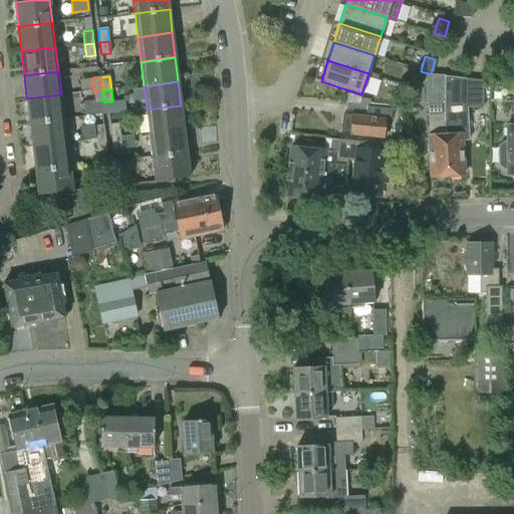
[(102,90),(93,91),(95,104),(103,102),(102,90)]
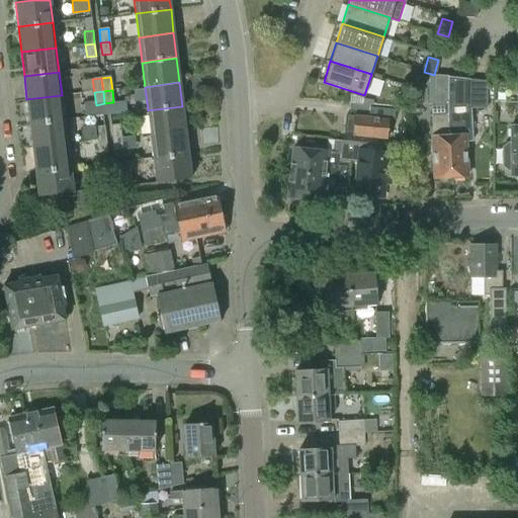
[(26,99),(29,123),(65,119),(62,95),(26,99)]
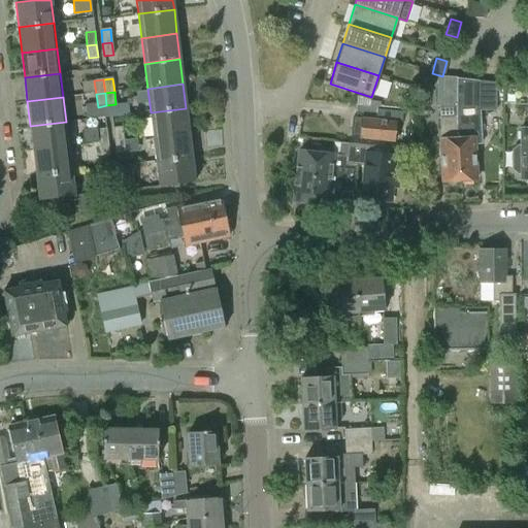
[(513,151),(513,169),(518,173),(521,173),(521,179),(527,179),(527,105),(527,133),(522,133),(521,146),(518,146),(513,151)]
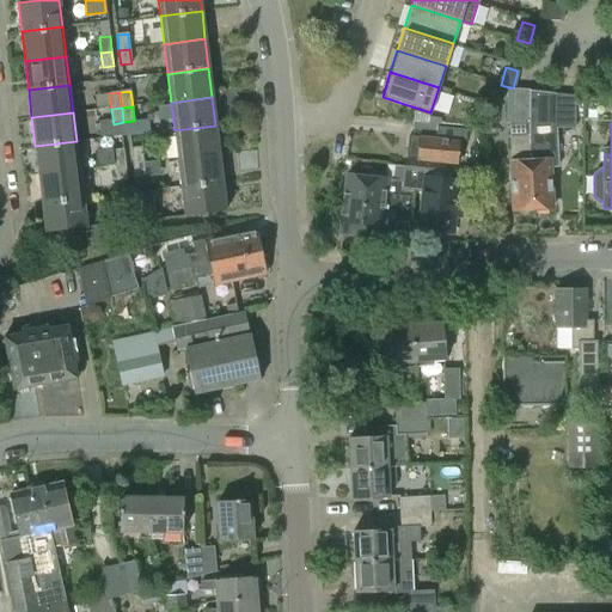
[(215,126),(175,130),(178,159),(219,154),(215,126)]
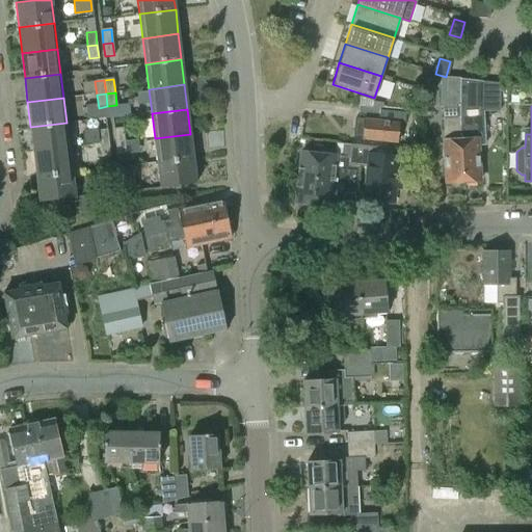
[(353,138),(380,140),(379,149),(388,149),(389,141),(398,142),(399,124),(405,124),(406,113),(378,111),(377,121),(354,118),(353,138)]
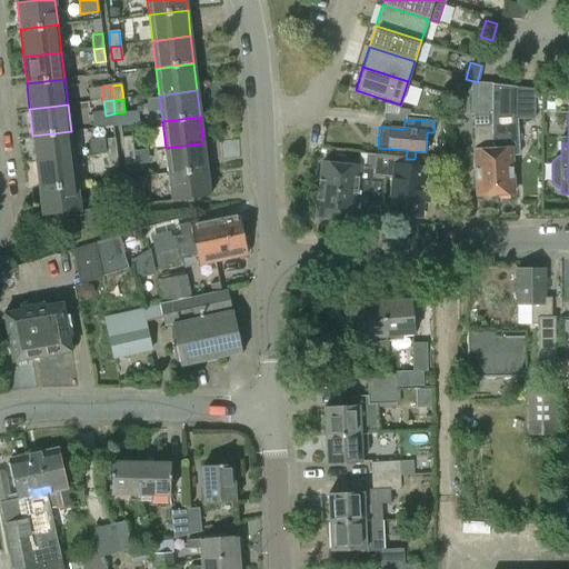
[(473,150),(477,197),(513,195),(510,155),(519,155),(517,125),(473,127),(475,150),(473,150)]
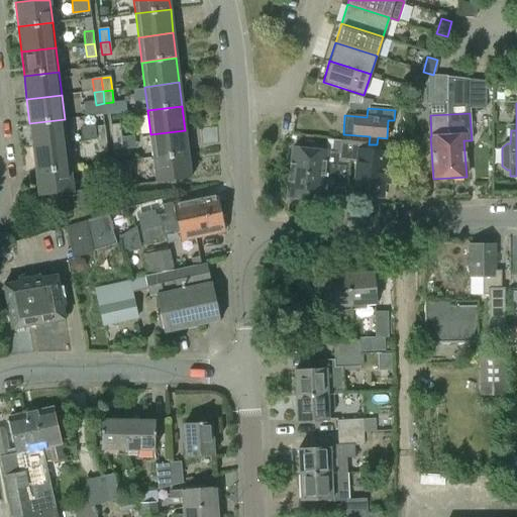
[(29,123),(32,147),(68,143),(65,119),(29,123)]
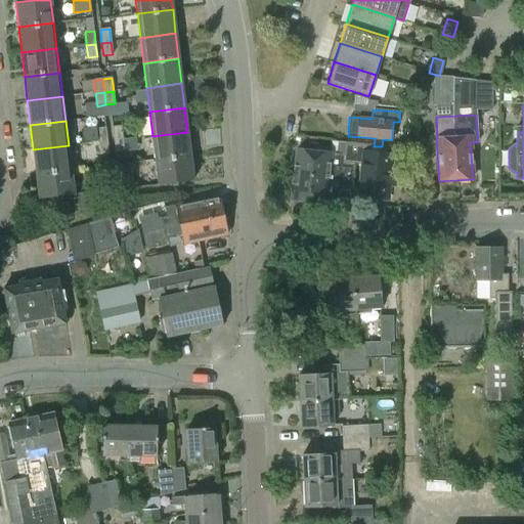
[(112,127),(114,140),(122,139),(121,126),(112,127)]
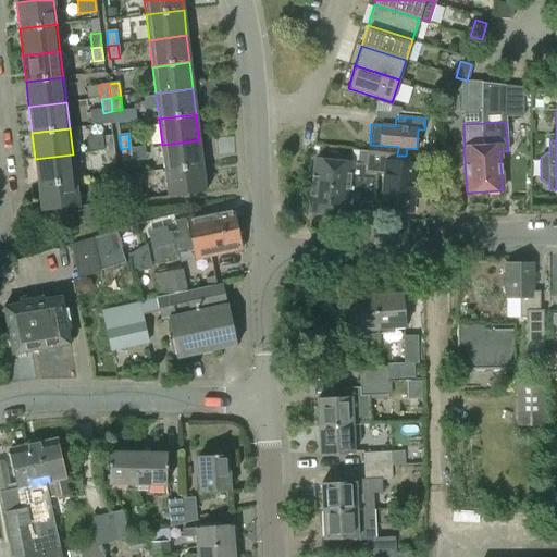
[(102,137),(104,151),(114,150),(112,136),(102,137)]
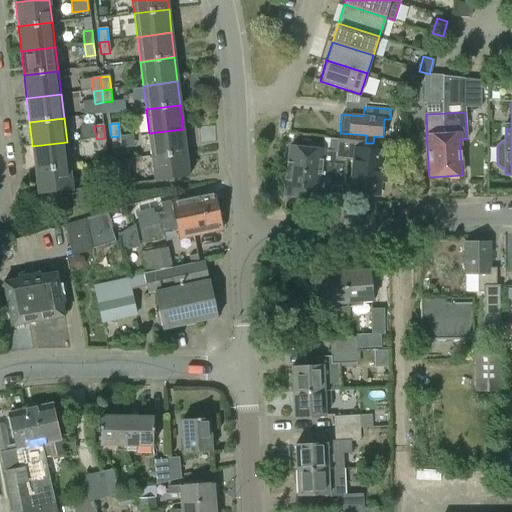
[(183,129),(149,133),(151,157),(186,153),(183,129)]
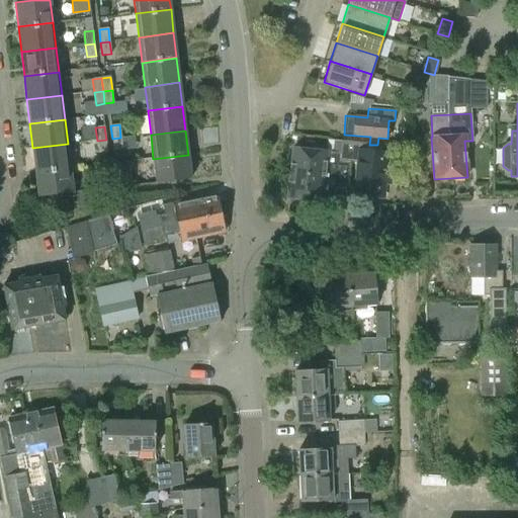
[(120,138),(112,139),(113,152),(122,151),(120,138)]
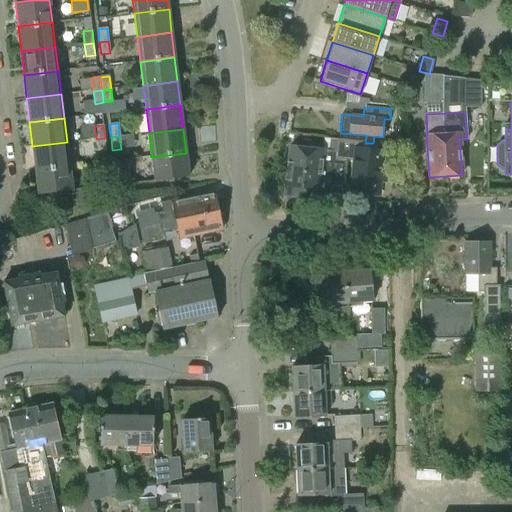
[(105,138),(96,139),(97,151),(106,150),(105,138)]
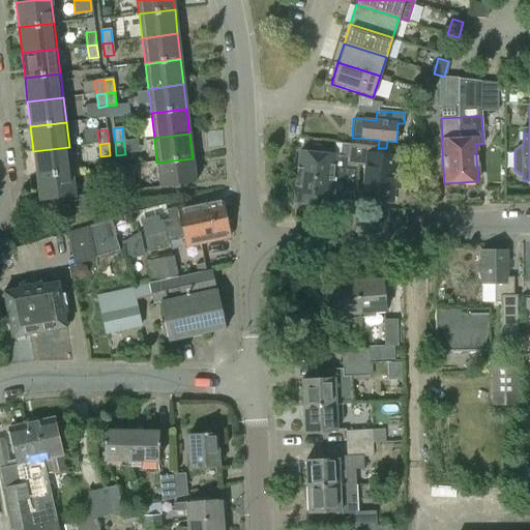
[(362,199),(391,202),(393,187),(399,187),(401,171),(394,171),(396,156),(390,155),(391,148),(386,148),(378,148),(349,145),(348,156),(347,165),(357,166),(366,167),(362,199)]
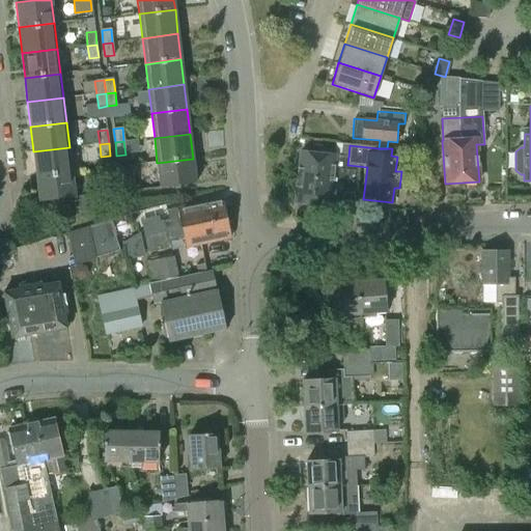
[(33,151),(36,176),(72,172),(70,147),(33,151)]
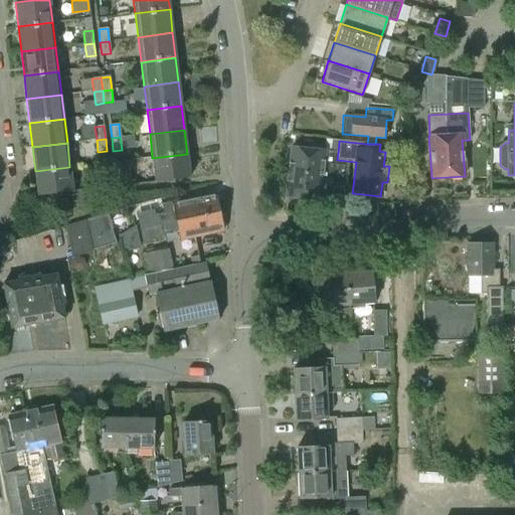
[(285,195),(287,199),(300,200),(300,198),(325,201),(326,185),(345,187),(347,161),(337,160),(338,152),(292,147),(288,183),(286,183),(285,195)]
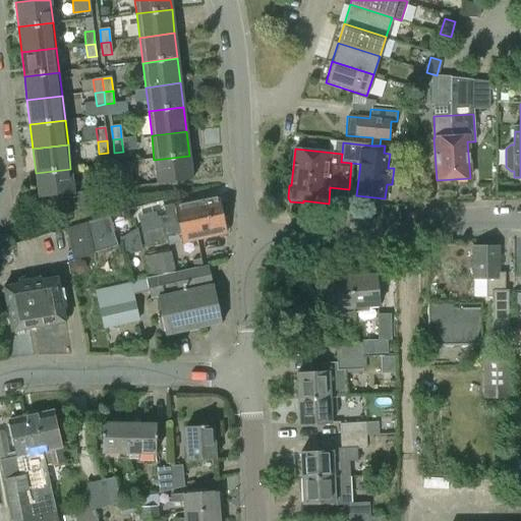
[(189,156),(154,160),(157,184),(192,180),(189,156)]
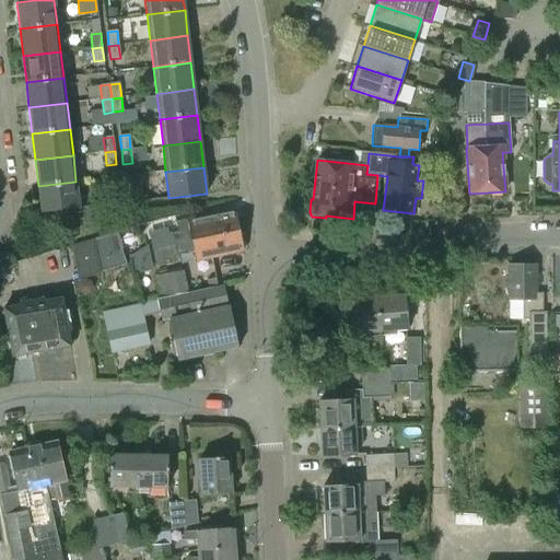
[(76,182),(38,186),(42,212),(63,210),(65,223),(92,220),(91,207),(79,208),(76,182)]
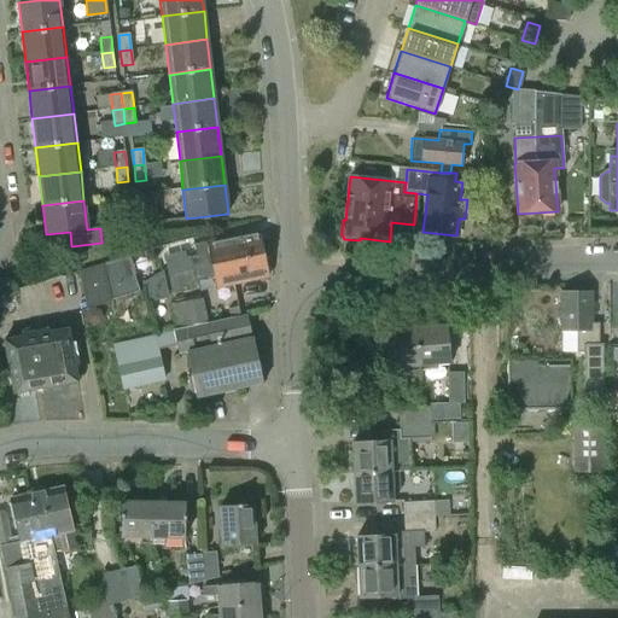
[(139,208),(141,221),(161,220),(159,211),(146,211),(146,208),(139,208)]
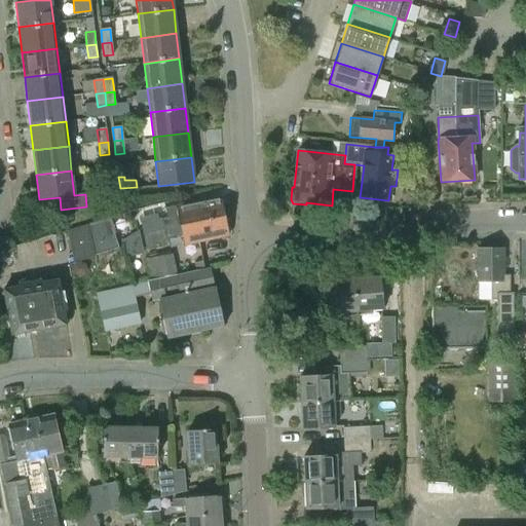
[(97,193),(85,194),(86,207),(86,209),(98,208),(97,193)]
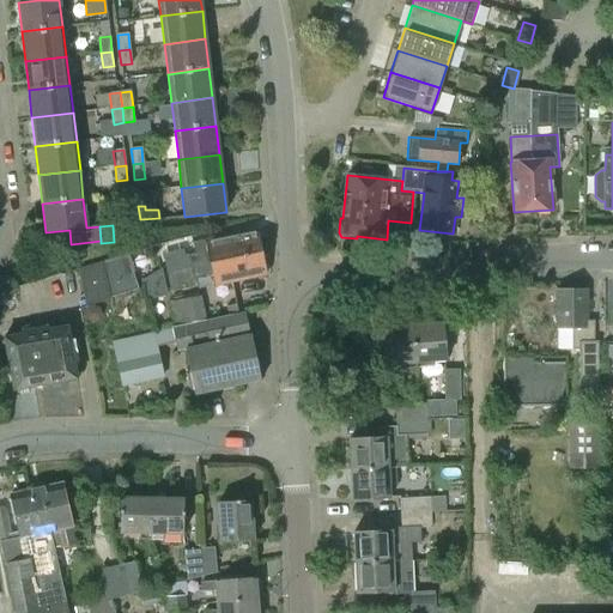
[(190,267),(261,253),(256,231),(205,241),(205,242),(193,246),(194,254),(188,255),(190,267)]
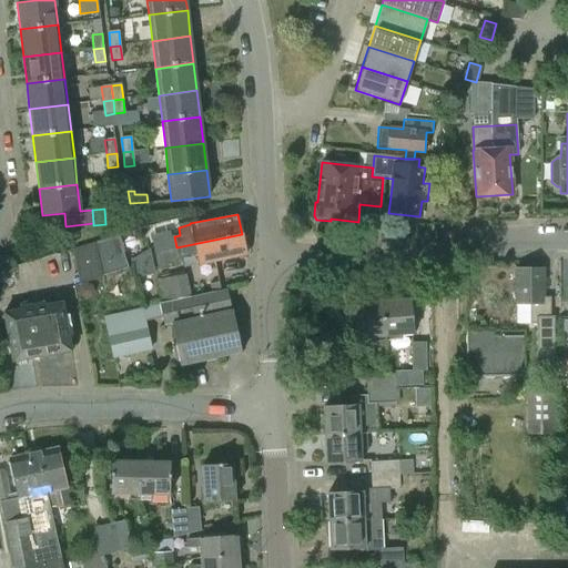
[(242,234),(176,247),(154,252),(158,269),(181,263),(181,259),(196,255),(199,265),(245,255),(242,234)]
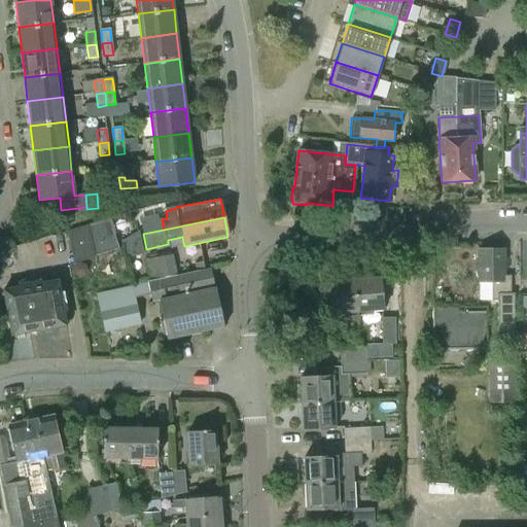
[(117,248),(109,218),(88,225),(96,256),(117,248)]
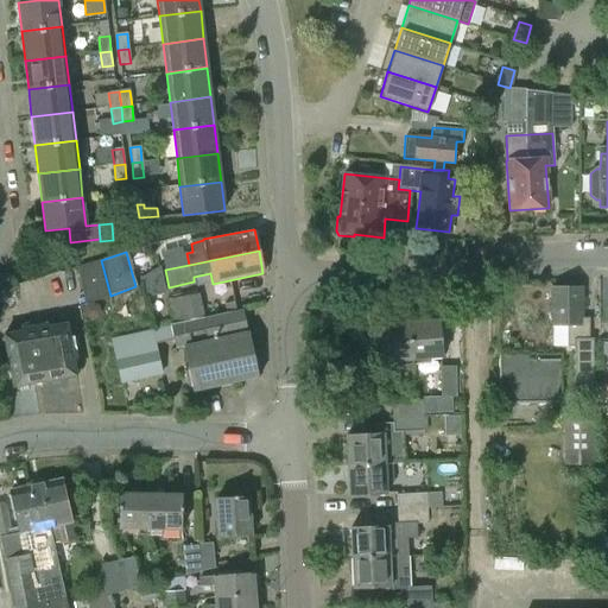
[(76,267),(84,304),(111,296),(101,260),(76,267)]
